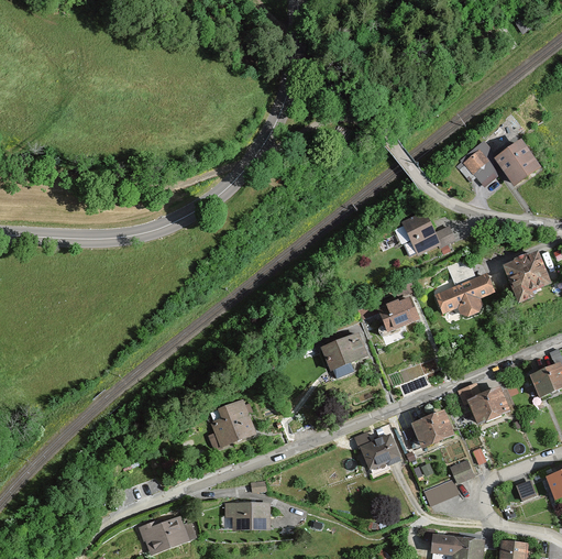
[(486,182),(502,166),(485,152),(492,144),(482,135),(461,157),(486,182)]
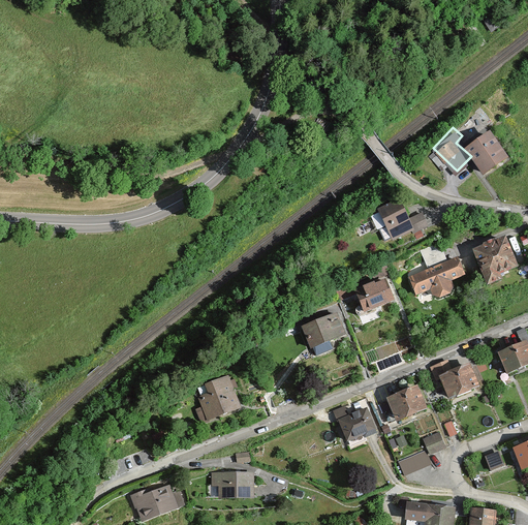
[(490,128),(464,147),(484,174),(509,156),(490,128)]
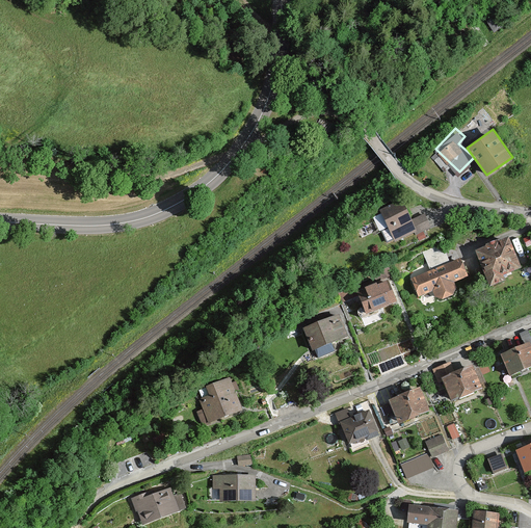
[(410,218),(400,198),(378,209),(395,241),(429,223),(423,211),(410,218)]
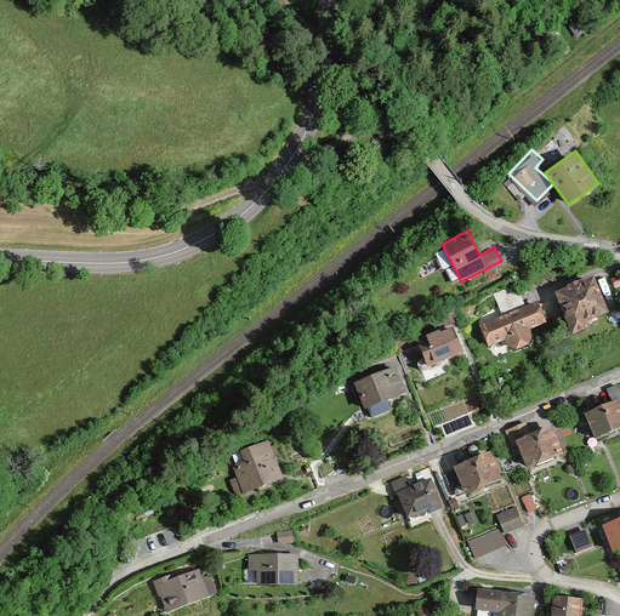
[(590,273),(552,291),(572,331),(609,313),(590,273)]
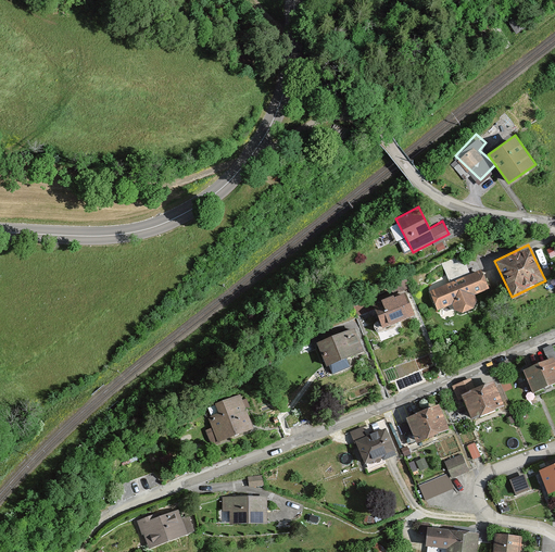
[(480,267),(428,290),(437,310),(452,303),(457,314),(479,304),(474,292),(489,287),(480,267)]
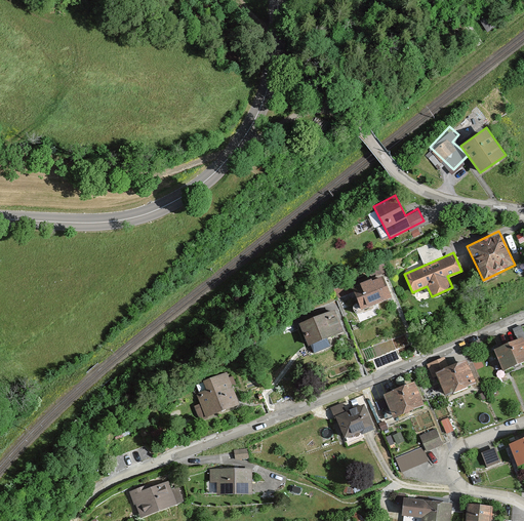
[(378,276),(352,289),(363,312),(391,298),(378,276)]
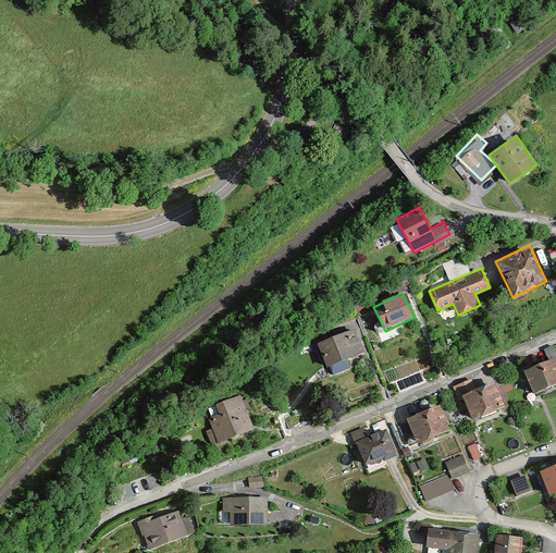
[(353,327),(317,343),(329,368),(365,352),(353,327)]
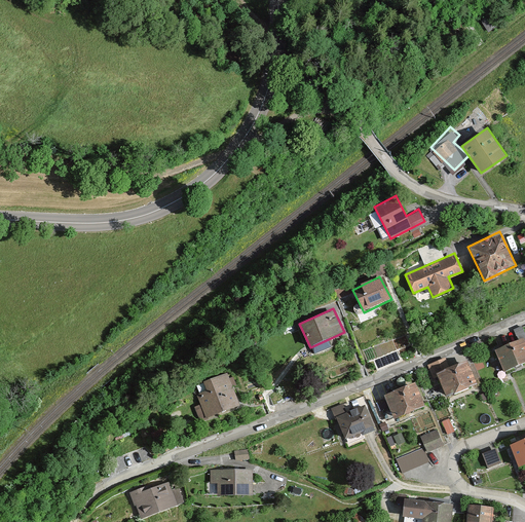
[(524,340),(523,337),(496,348),(507,372),(524,363),(524,340)]
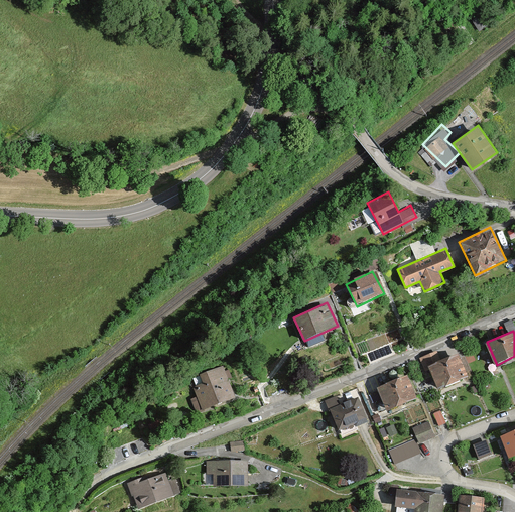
[(455,355),(428,366),(438,389),(465,377),(455,355)]
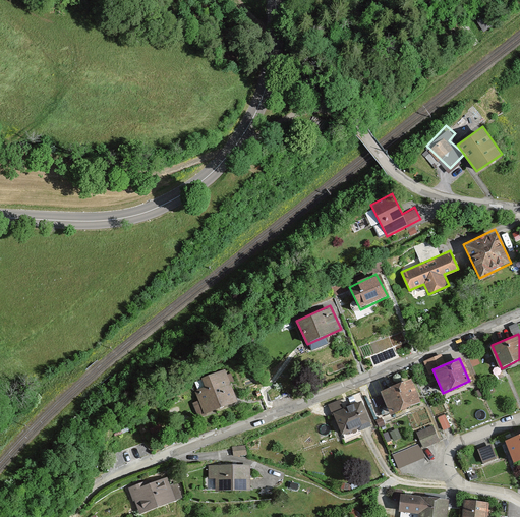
[(224,368),(200,379),(205,387),(194,391),(205,413),(237,400),(224,368)]
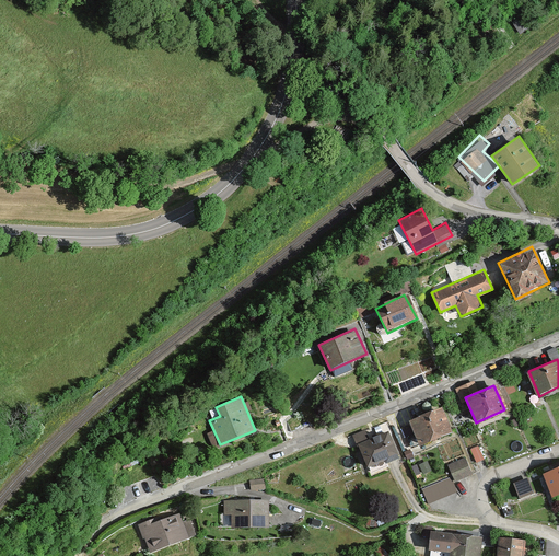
[(440,406),(408,419),(418,446),(451,432),(440,406)]
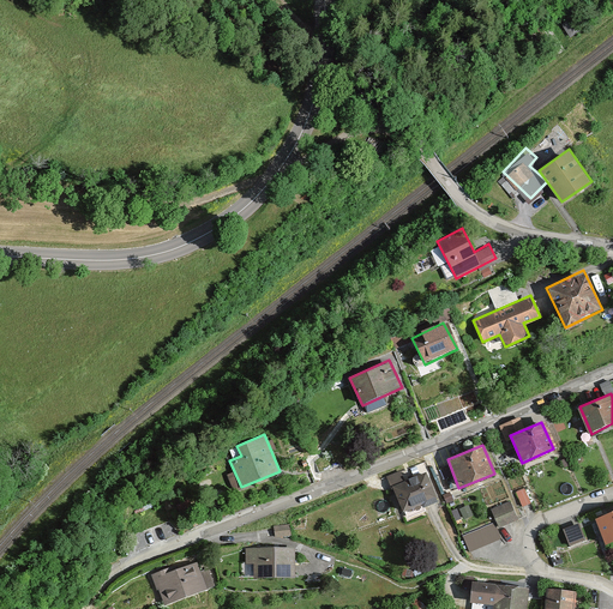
[(424,471),(392,484),(406,513),(437,499),(424,471)]
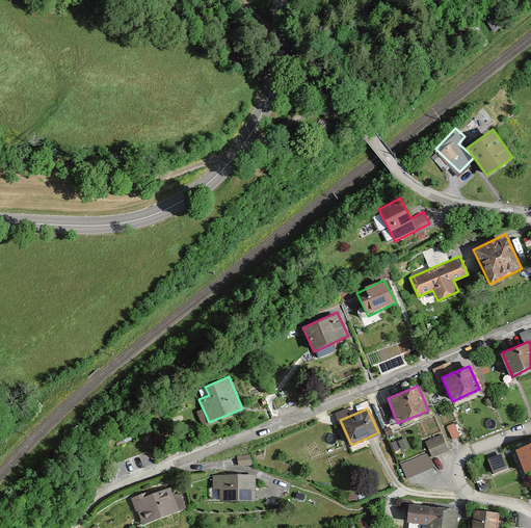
[(432,451),(449,445),(443,428),(426,436),(432,451)]
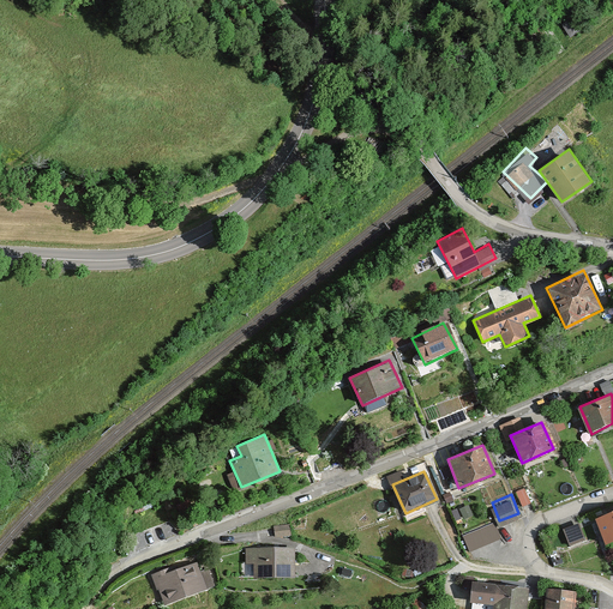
[(612,511),(596,518),(607,544),(612,542),(612,511)]
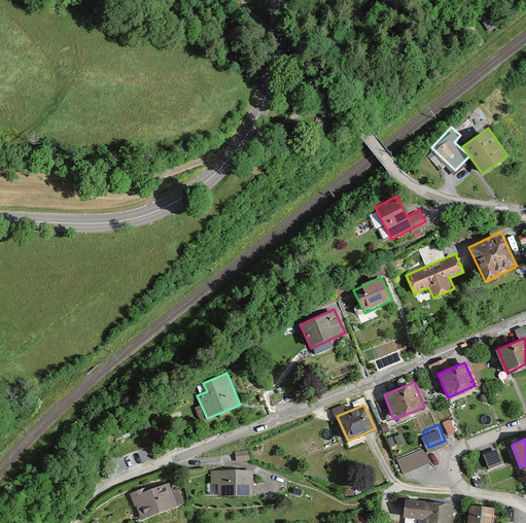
[(426,443),(397,452),(402,466),(430,458),(426,443)]
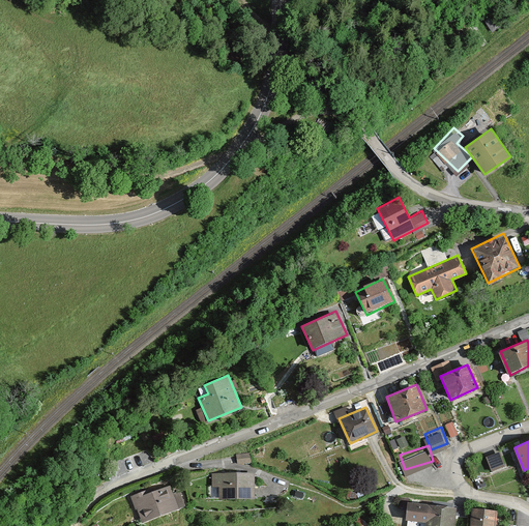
[(499,447),(488,453),(493,465),(504,460),(499,447)]
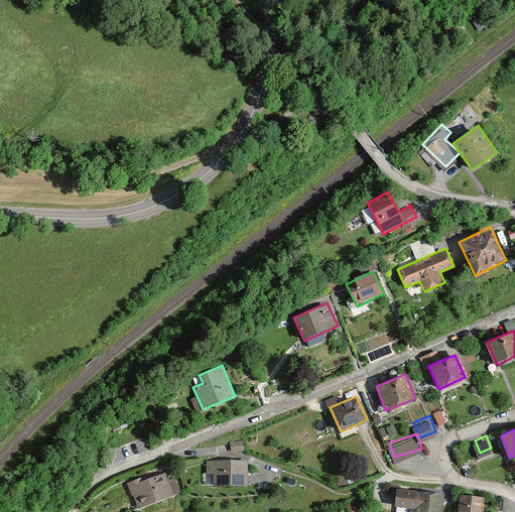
[(248,459),(206,460),(206,473),(213,473),(214,483),(248,483),(248,459)]
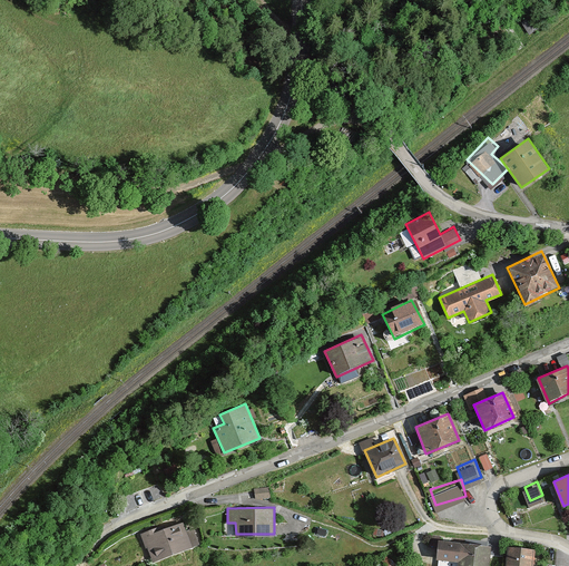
[(178,517),(140,534),(154,563),(199,543),(192,525),(184,529),(178,517)]
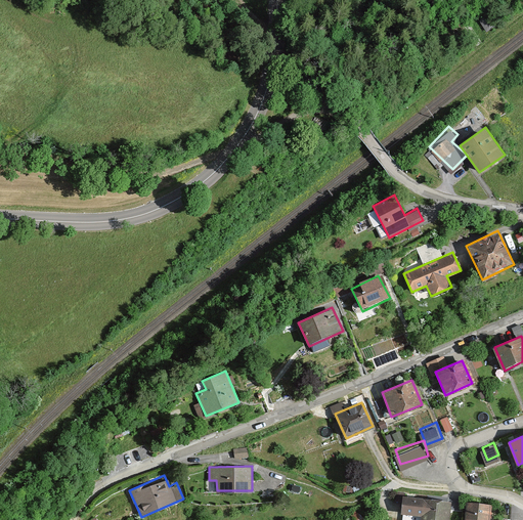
[(449,519),(450,499),(401,496),(400,514),(422,515),(421,519),(449,519)]
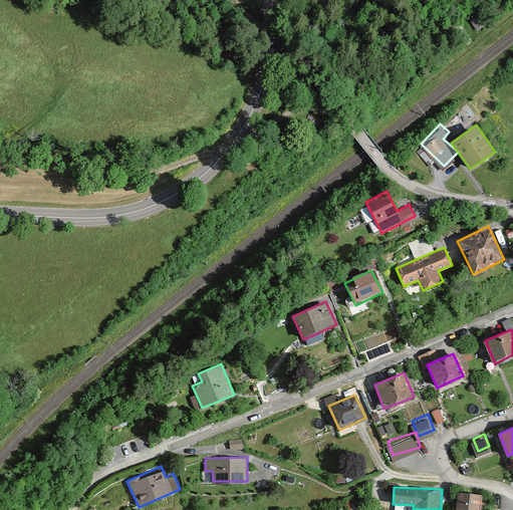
[(480,509),(481,493),(458,492),(456,509),(480,509)]
